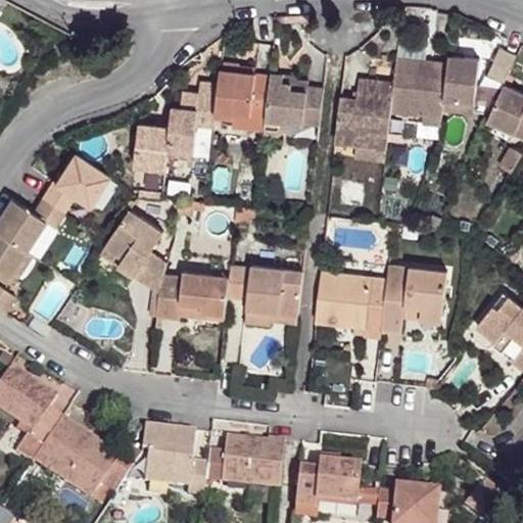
[(506,82),(518,56),(501,48),(488,74),(506,82)]
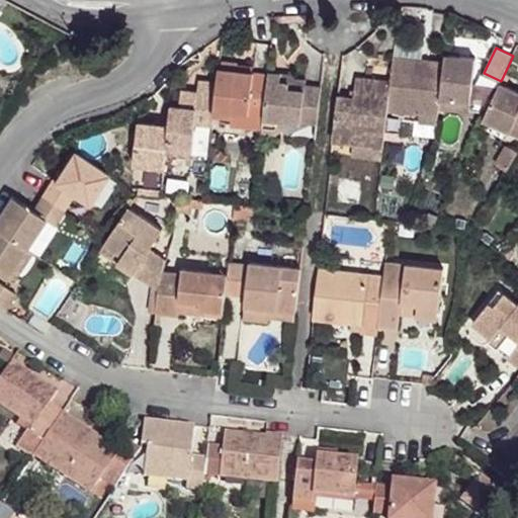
[(445,56),(444,64),(440,98),(470,101),(476,60),(445,56)]
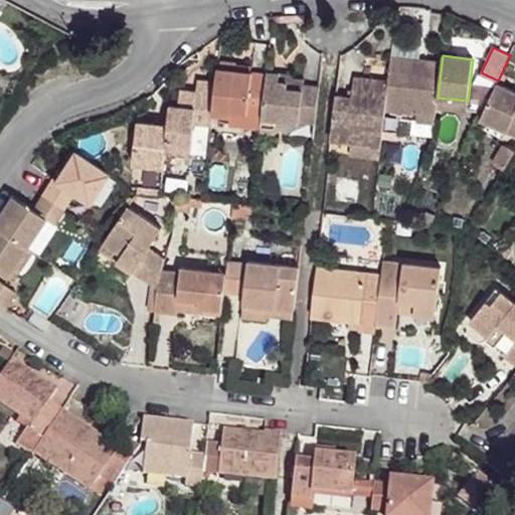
[(401,119),(435,122),(437,107),(438,98),(442,63),(391,58),(389,81),(386,108),(402,110),(401,119)]
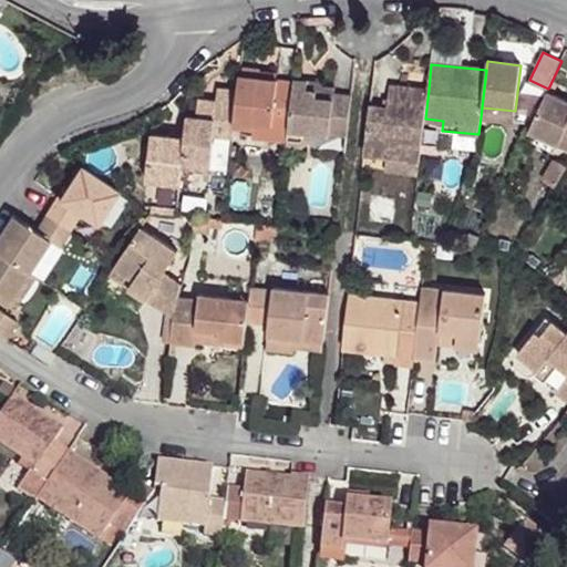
[(245,66),(244,75),(276,79),(276,73),(259,71),(260,69),(245,66)]
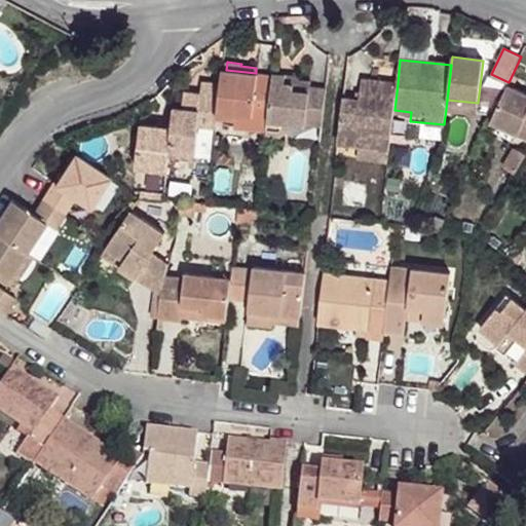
[(226,70),(222,70),(221,84),(217,116),(236,118),(235,127),(267,130),(273,76),(256,73),(226,70)]
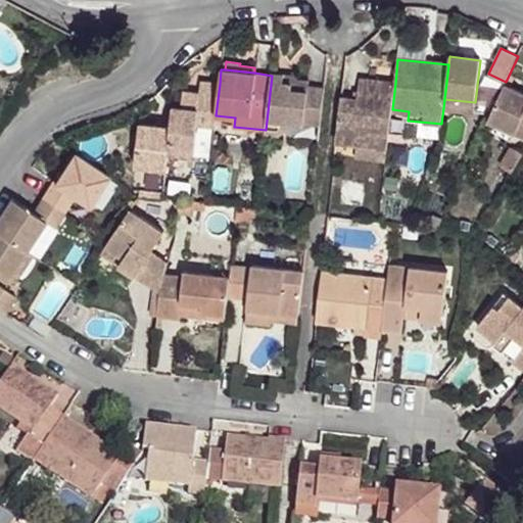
[(272,73),(272,76),(266,130),(265,132),(279,134),(286,129),(287,122),(321,125),(324,89),(308,87),(310,81),(297,79),(296,82),(283,81),(284,75),(272,73)]
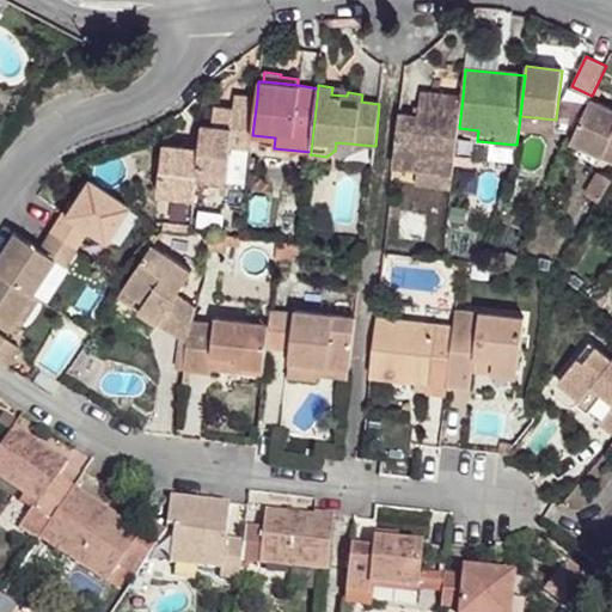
[(399,114),(393,167),(417,170),(453,175),(459,128),(463,97),(422,92),(418,116),(399,114)]
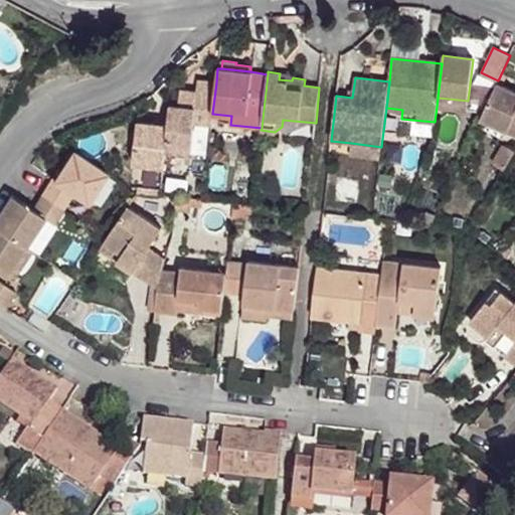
[(211,125),(212,114),(216,82),(198,80),(196,93),(180,91),(179,102),(172,101),(169,126),(139,122),(134,163),(163,166),(165,149),(190,152),(194,123),(211,125)]
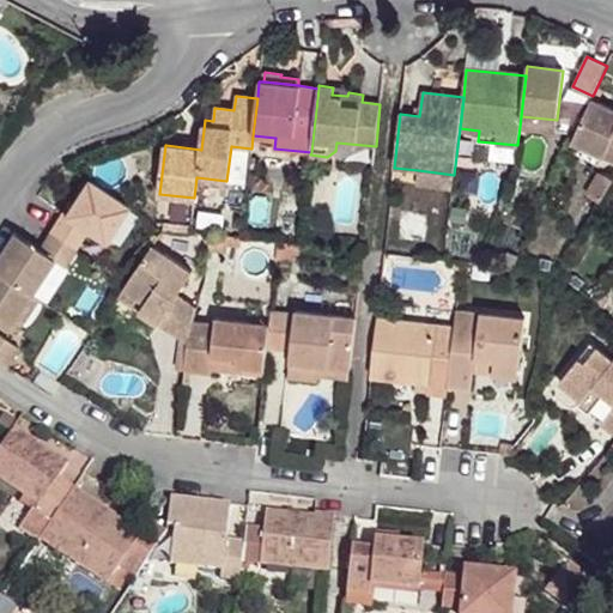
[(572,141),(612,158),(612,110),(590,101),(572,141)]
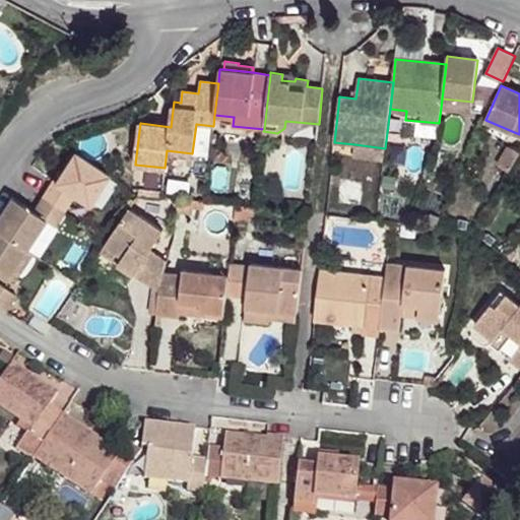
[(472,102),(442,99),(441,108),(471,111),(472,102)]
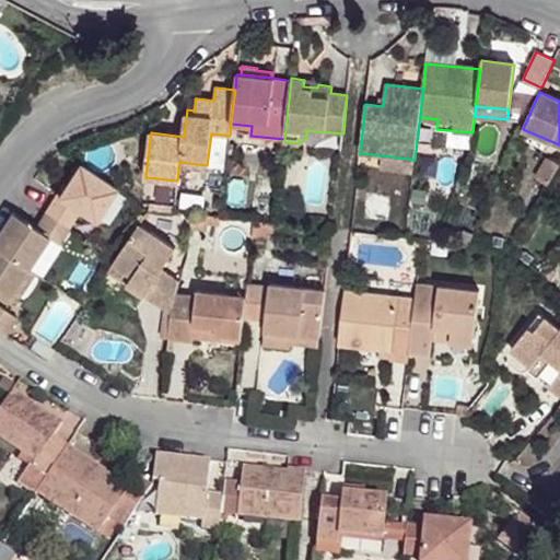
[(415,160),(382,155),(381,170),(413,174),(415,160)]
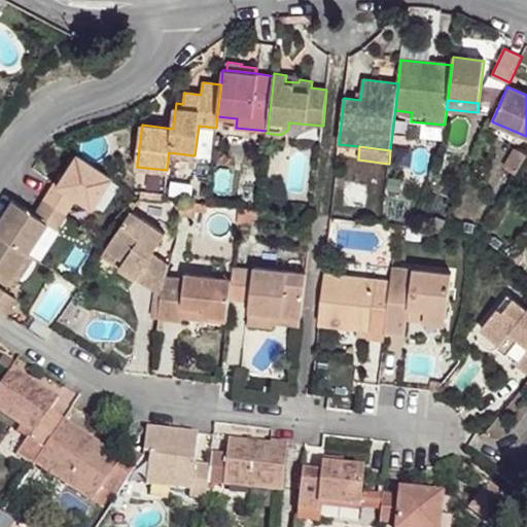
[(516,173),(526,154),(516,149),(505,167),(516,173)]
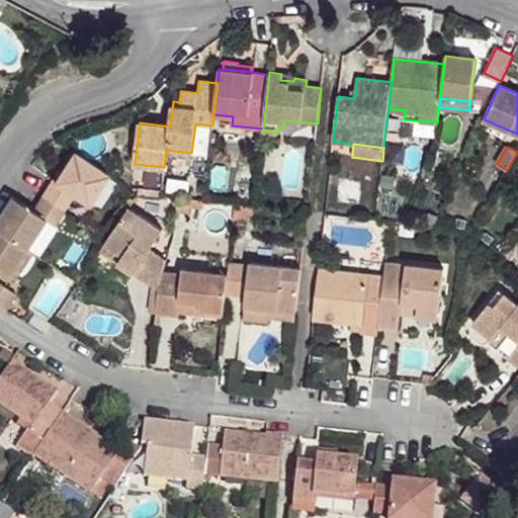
[(0,213),(0,273),(6,277),(25,249),(45,220),(54,226),(74,194),(89,204),(107,175),(74,152),(56,181),(54,180),(33,211),(12,196),(0,213)]
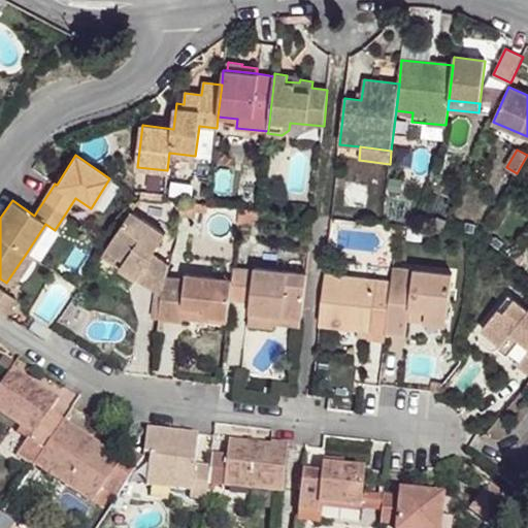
[(141,192),(140,198),(164,200),(165,194),(141,192)]
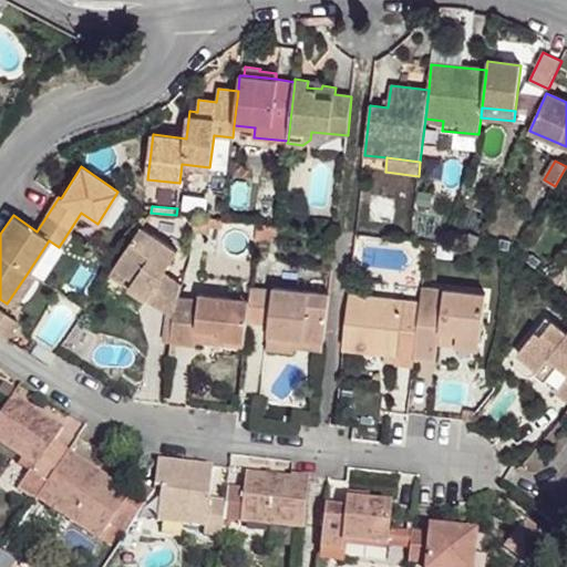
[(222,220),(194,217),(193,229),(206,232),(207,226),(220,227),(222,220)]
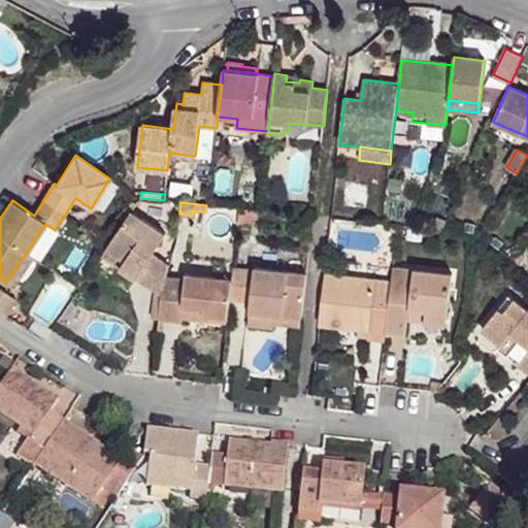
[(259,210),(240,208),(239,223),(253,224),(253,219),(258,220),(259,210)]
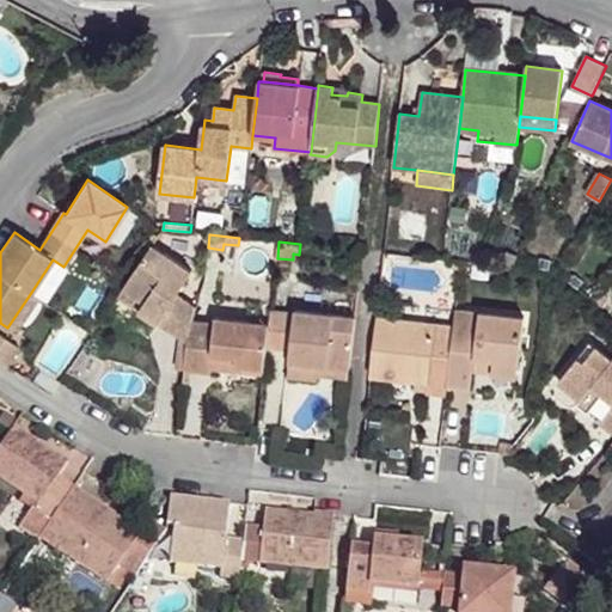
[(151,245),(123,288),(146,303),(140,311),(181,337),(188,343),(189,337),(193,322),(196,308),(176,295),(191,271),(151,245)]
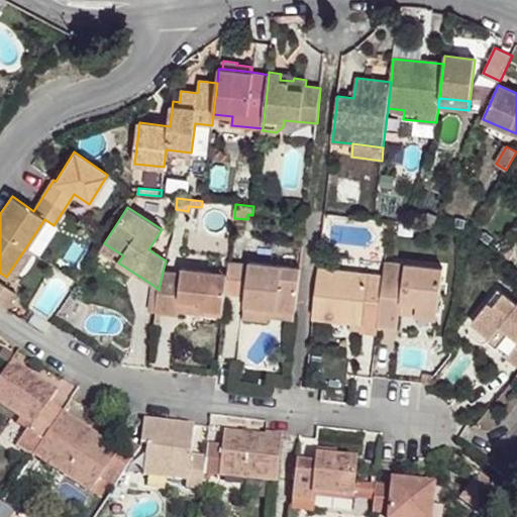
[(38,253),(55,227),(44,221),(28,247),(38,253)]
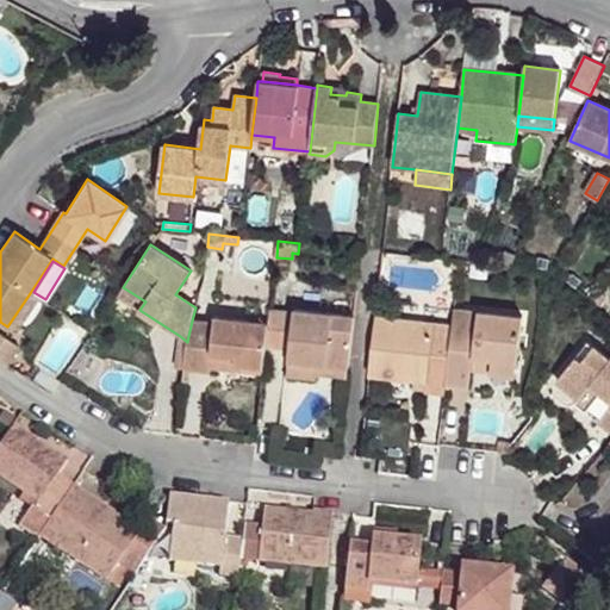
[(145,302),(123,287),(117,296),(139,310),(145,302)]
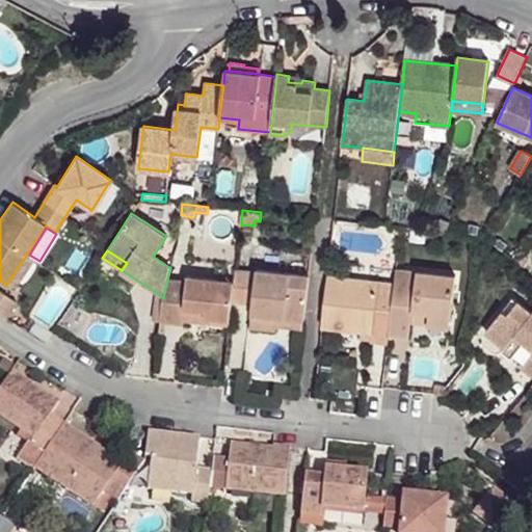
[(26,256),(6,285),(14,290),(33,260),(26,256)]
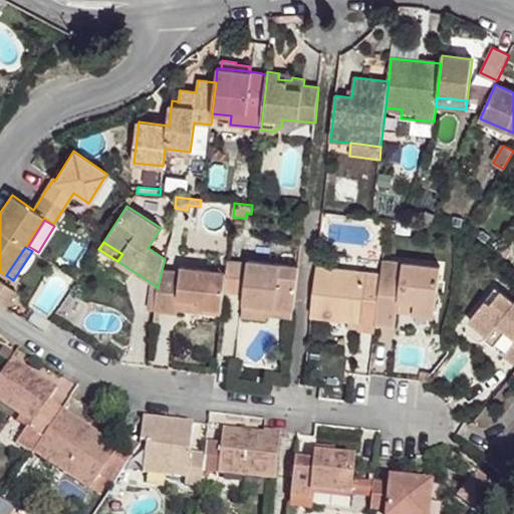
[(227,272),(224,292),(244,294),(243,304),(294,310),(299,266),(248,260),(248,264),(228,262),(227,272)]
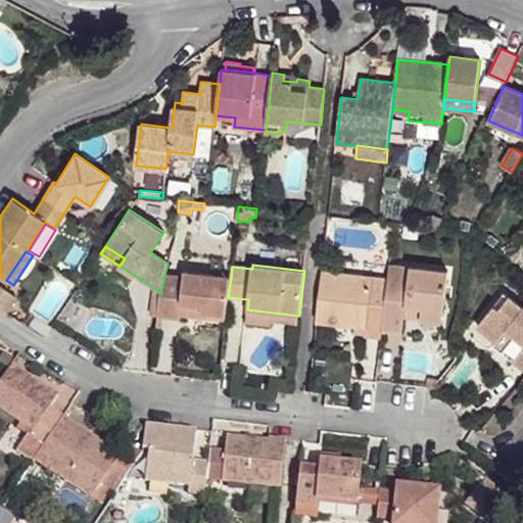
[(388,280),(382,330),(402,332),(403,317),(406,305),(423,306),(421,319),(441,321),(446,271),(389,265),(388,280)]
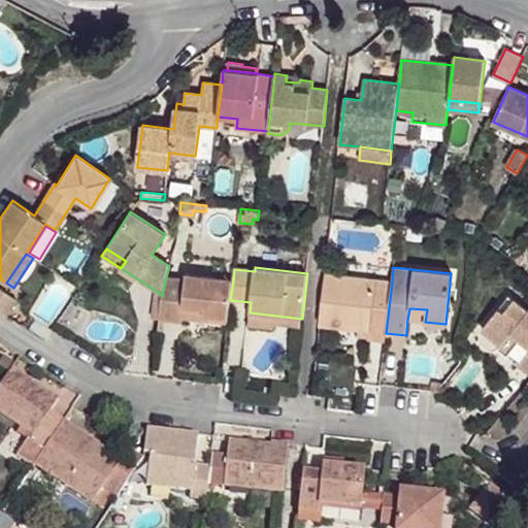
[(229,317),(230,300),(233,279),(186,274),(186,279),(166,277),(163,291),(162,296),(159,319),(182,321),(182,317),(184,304),(204,307),(203,314),(229,317)]
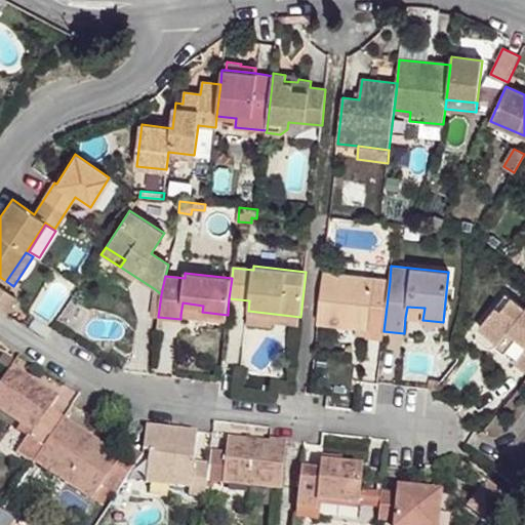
[(390,281),(323,274),(318,324),(356,328),(367,329),(366,335),(384,337),(384,331),(390,281)]
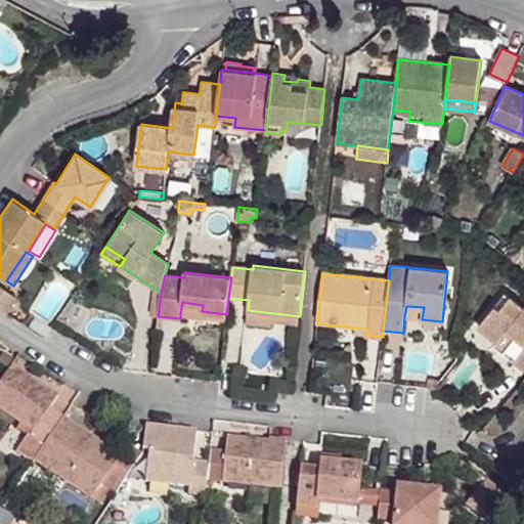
[(0,309),(5,313),(15,298),(0,287),(0,309)]
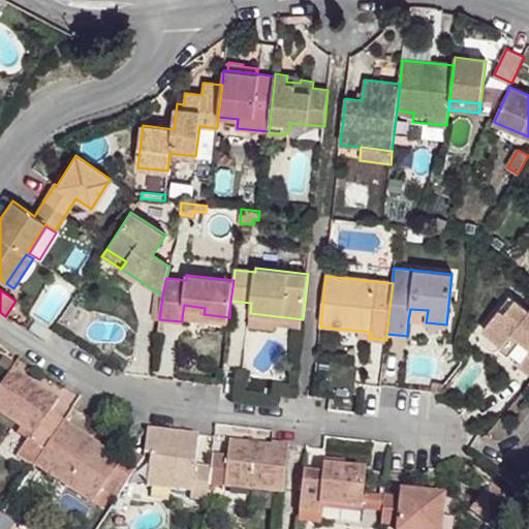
[(159,319),(162,297),(156,291),(152,318),(159,319)]
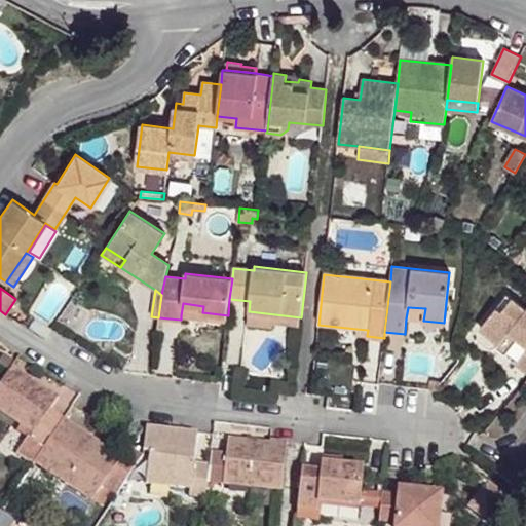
[(525,371),(525,309),(509,295),(481,328),(499,343),(504,337),(513,344),(519,338),(525,343),(525,350),(516,363),(525,371)]
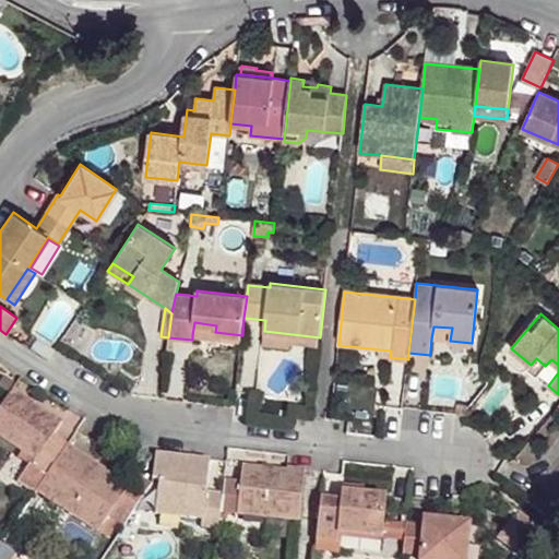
[(194,322),(192,335),(241,341),(242,335),(215,332),(216,325),(194,322)]
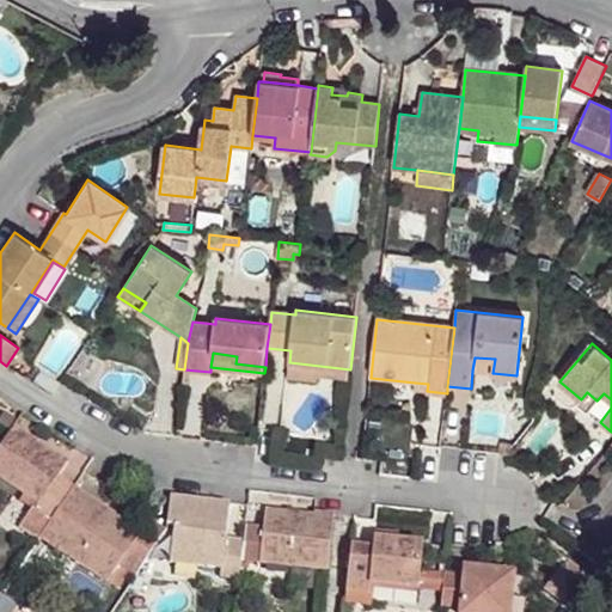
[(475,357),(472,371),(493,373),(495,359),(475,357)]
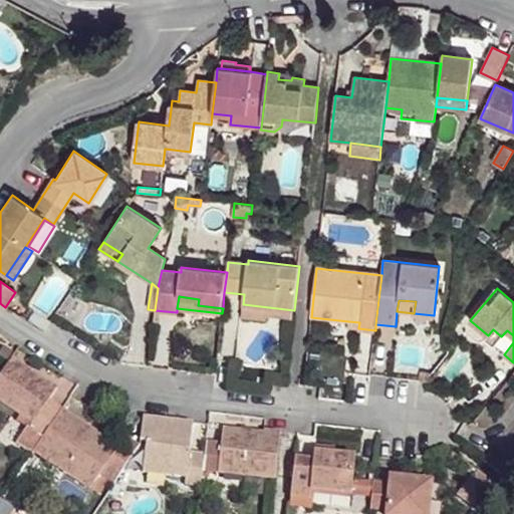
[(294,310),(243,304),(242,317),(266,319),(267,314),(293,317),(294,310)]
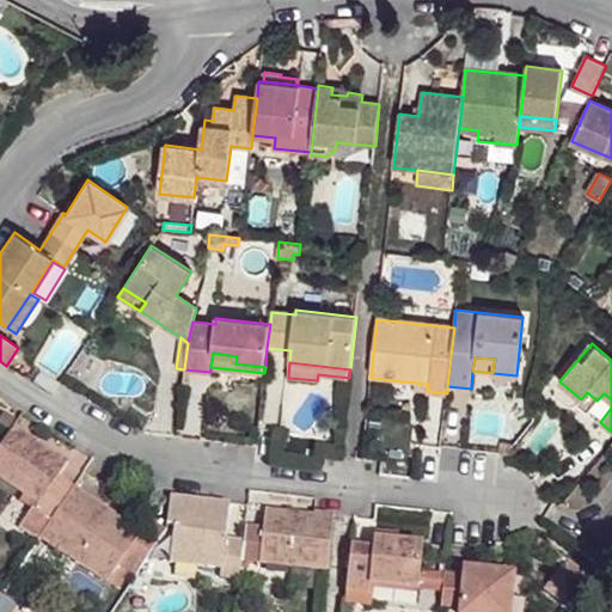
[(35,384),(53,396),(60,386),(41,374),(35,384)]
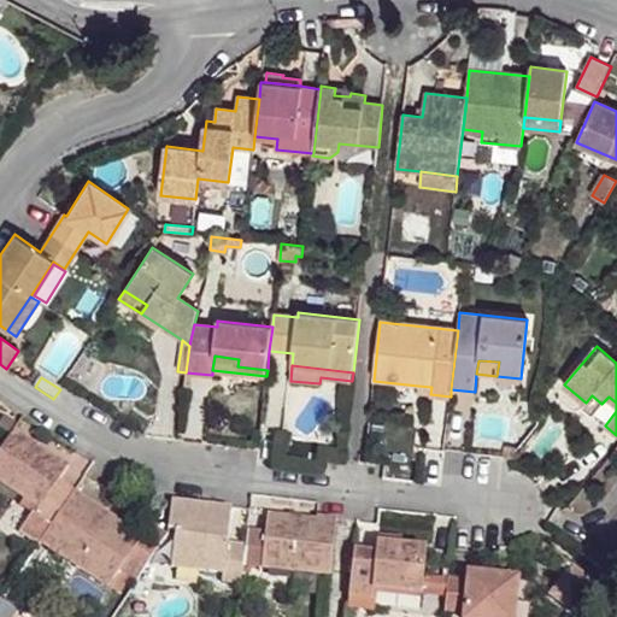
[(593,415),(601,404),(592,395),(582,406),(593,415)]
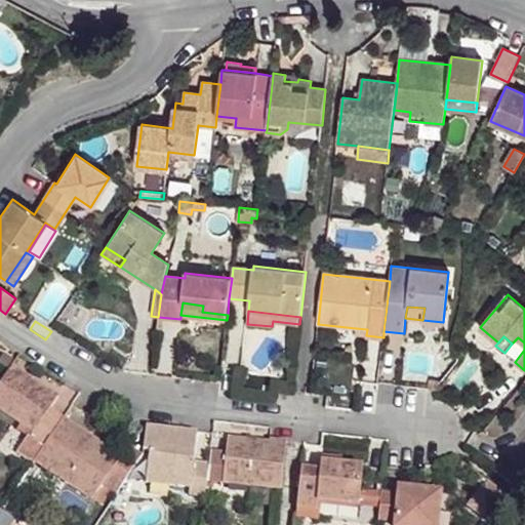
[(31,438),(44,447),(64,418),(49,409),(58,396),(12,366),(0,384),(0,410),(34,433),(31,438)]
